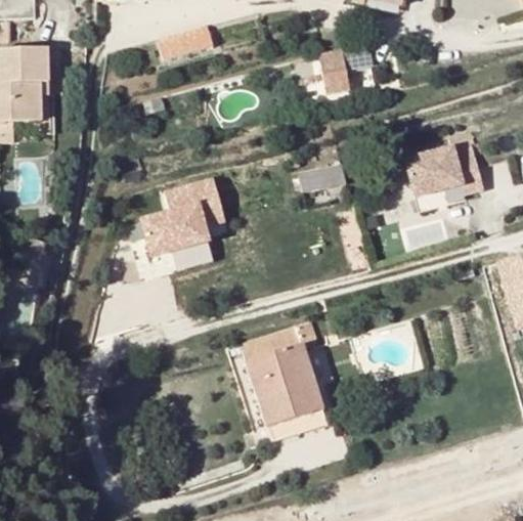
[(210,24),(160,37),(164,56),(214,43),(210,24)]
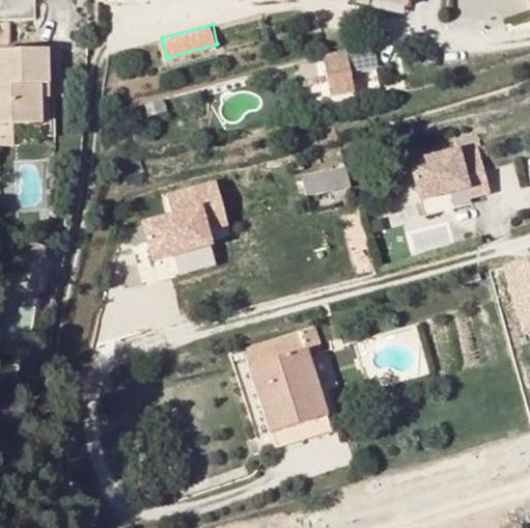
[(49,47),(0,48),(0,121),(12,122),(42,121),(42,83),(50,83),(49,47)]
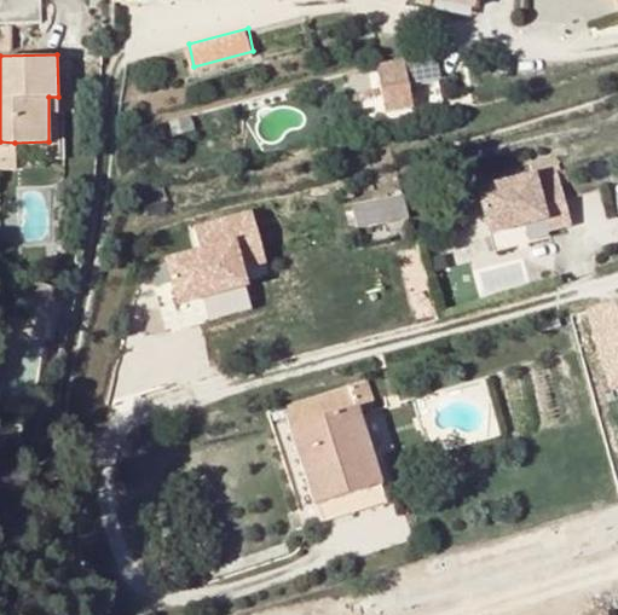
[(402,103),(397,58),(381,62),(387,103),(402,103)]
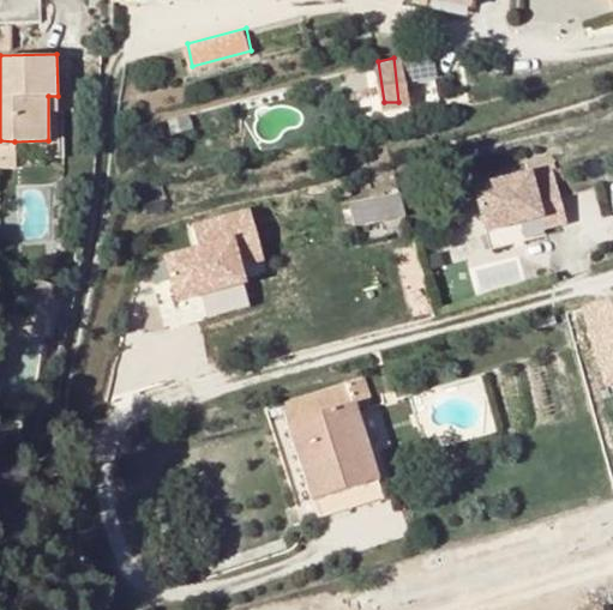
[(14,142),(0,140),(0,164),(16,164),(14,142)]
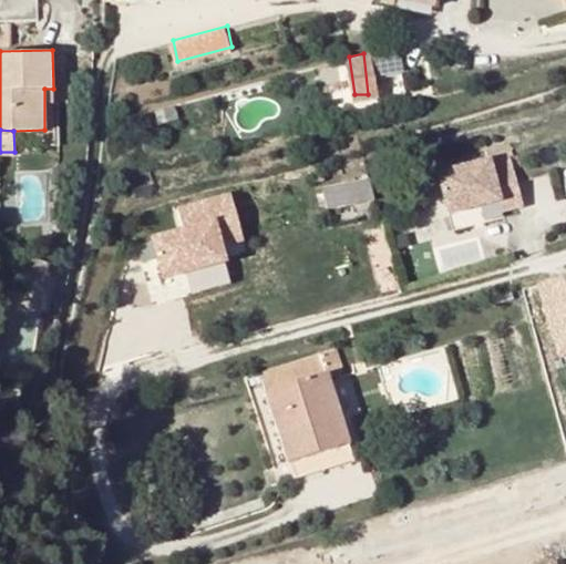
[(491,156),(439,168),(450,209),(500,197),(503,207),(523,203),(512,157),(492,162),(491,156)]
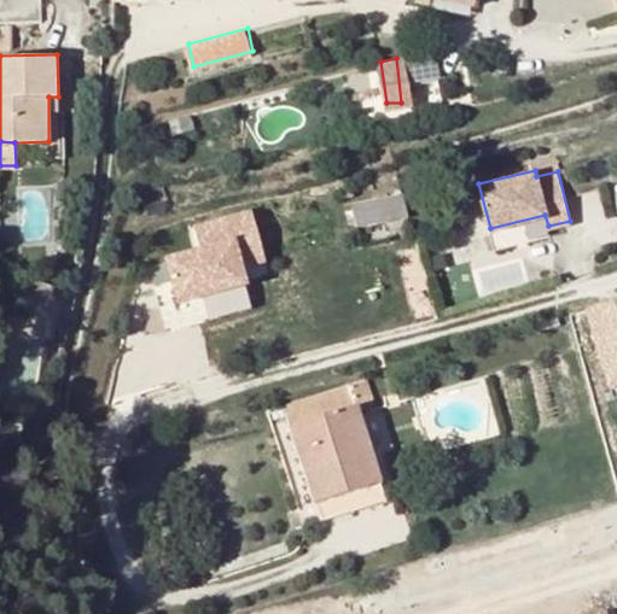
[(411,214),(405,193),(354,202),(359,224),(411,214)]
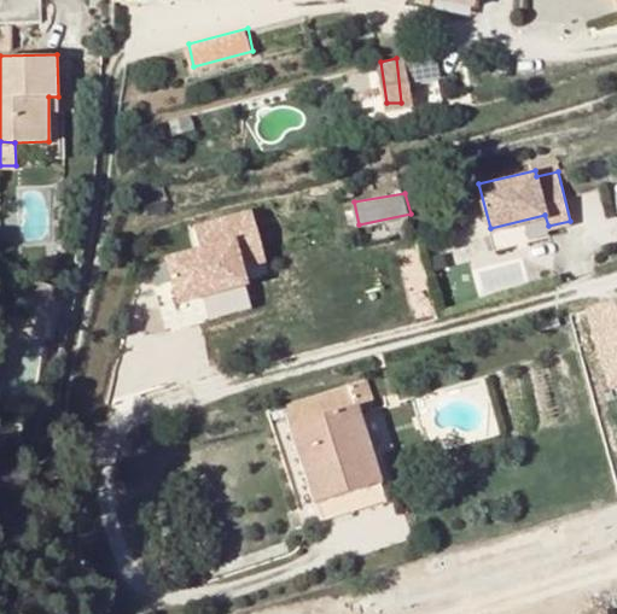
[(257,204),(196,217),(202,245),(163,252),(173,300),(252,285),(248,262),(268,257),(257,204)]
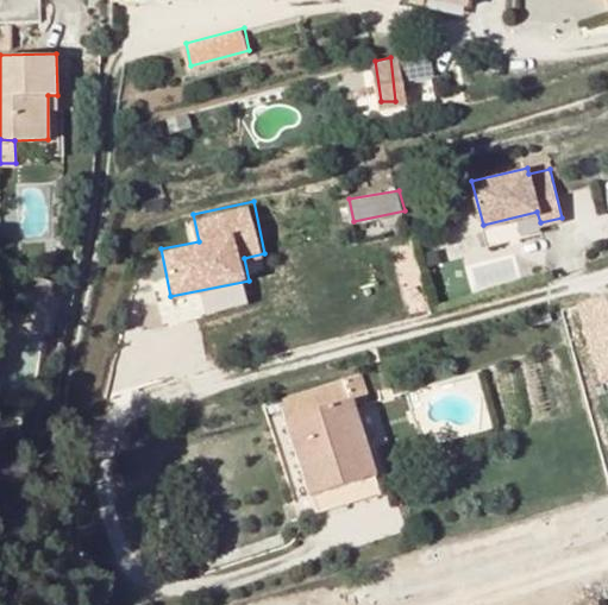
[(537,212),(483,225),(487,243),(541,229),(540,222),(537,212)]
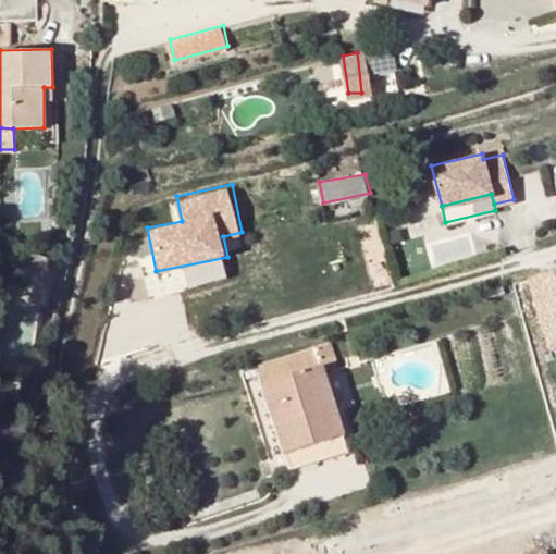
[(333,341),(317,346),(322,365),(338,359),(333,341)]
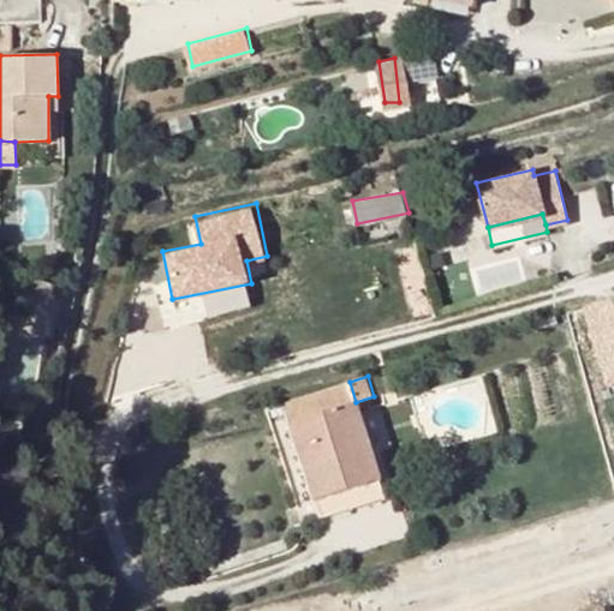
[(350,382),(286,401),(293,425),(358,406),(356,402),(350,382)]
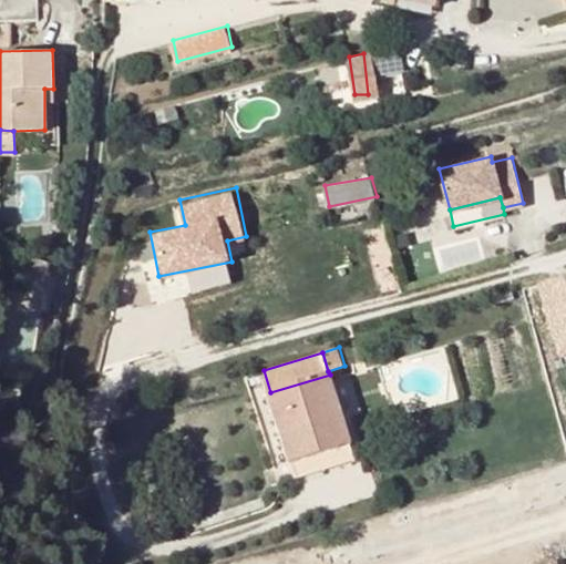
[(270,392),(291,461),(350,443),(330,375),(270,392)]
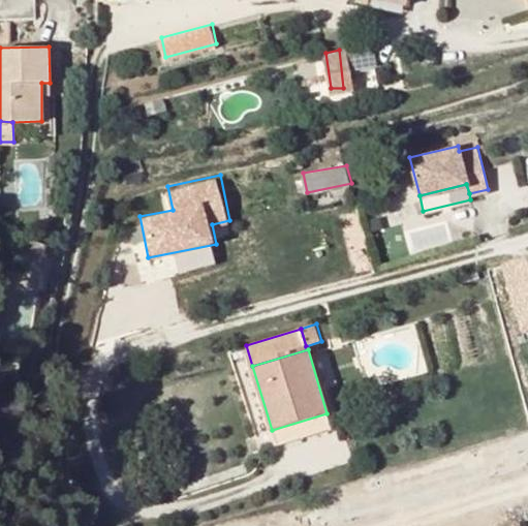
[(331,427),(327,413),(272,430),(276,444),(331,427)]
